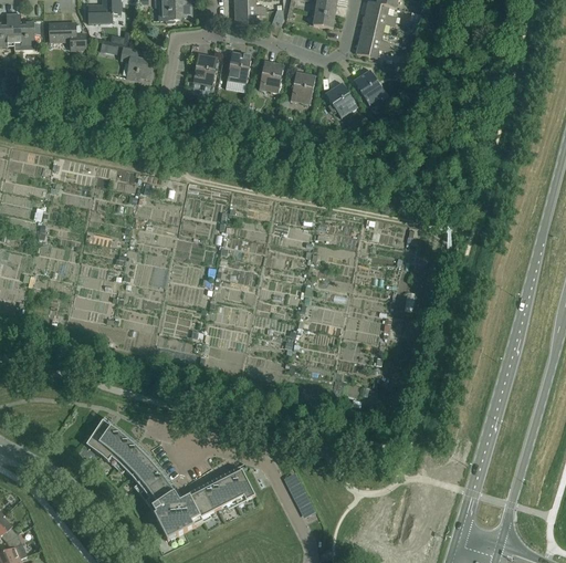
[(88,4),(88,22),(113,22),(112,14),(114,14),(114,13),(121,13),(119,0),(103,0),(98,4),(88,4)]
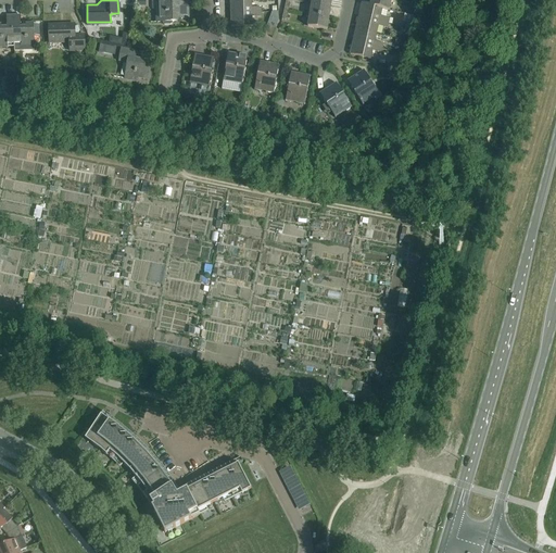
[(159,5),(160,20),(163,20),(163,21),(164,22),(171,22),(172,21),(172,19),(177,19),(177,16),(188,16),(187,0),(168,1),(168,0),(152,0),(153,5),(159,5)]
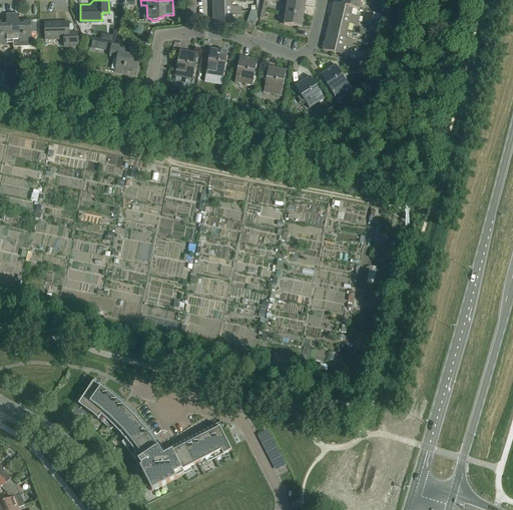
[(211,0),(212,9),(240,8),(243,8),(243,4),(231,4),(231,0),(211,0)]
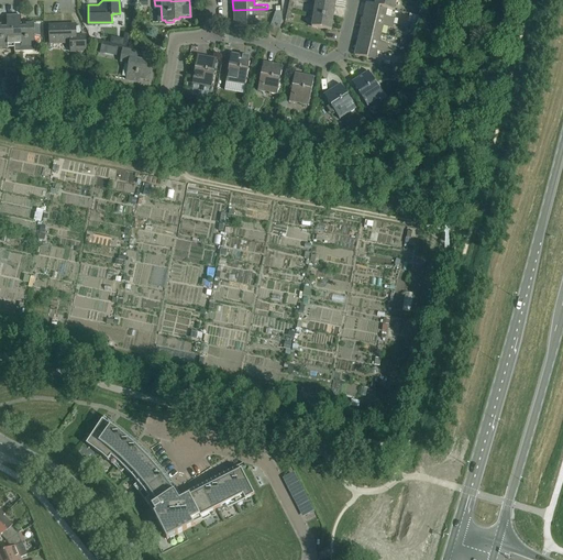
[(335,3),(316,0),(313,12),(333,14),(335,3)]
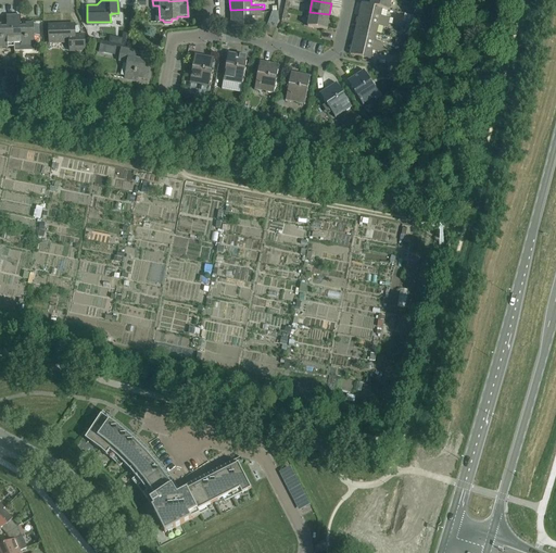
[(370,3),(370,2),(362,0),(358,14),(388,21),(389,15),(380,14),(382,7),(382,5),(370,3)]
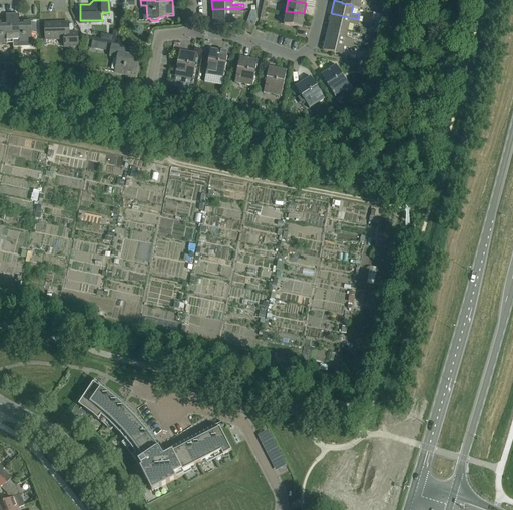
[(240,8),(212,9),(213,21),(232,21),(232,13),(240,13),(240,8)]
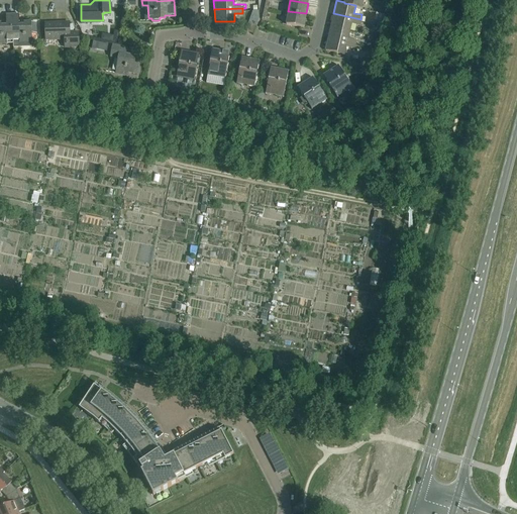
[(253,9),(248,21),(256,23),(260,16),(259,8),(253,9)]
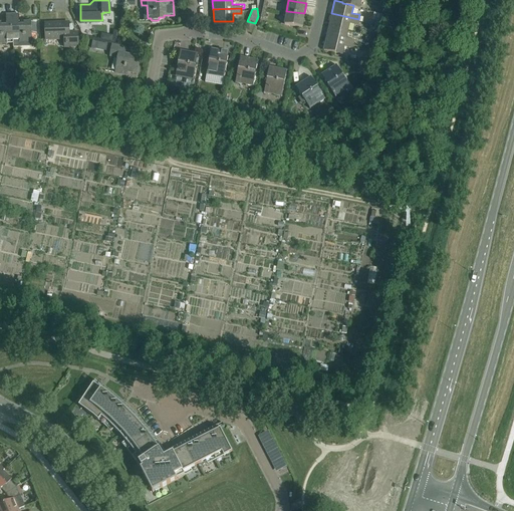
[(372,17),(380,19),(382,12),(374,10),(372,17)]
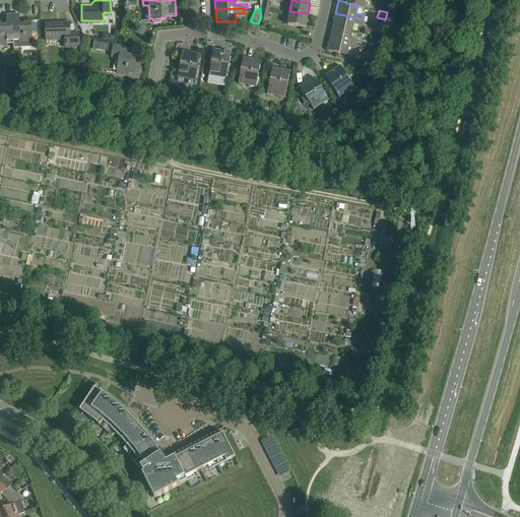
[(308,13),(289,11),(287,22),(306,25),(308,13)]
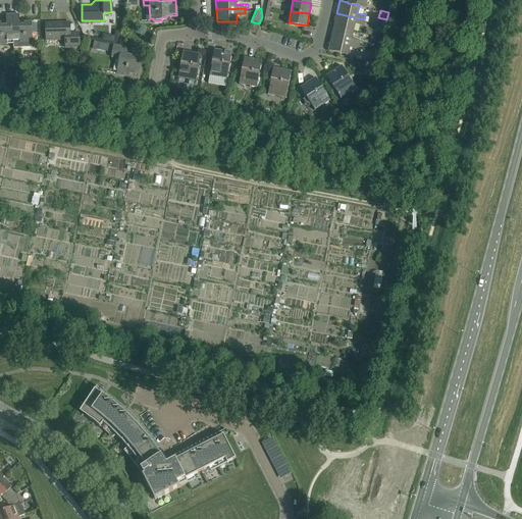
[(6,20),(0,20),(0,41),(13,41),(12,26),(12,12),(5,12),(6,20)]
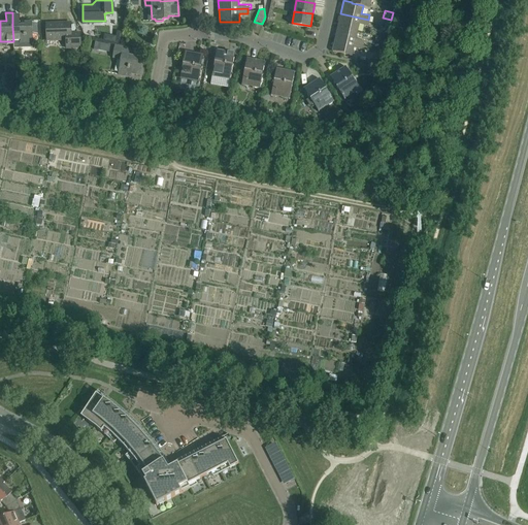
[(19,12),(12,12),(12,26),(13,41),(32,41),(32,32),(37,32),(37,20),(19,21),(19,12)]
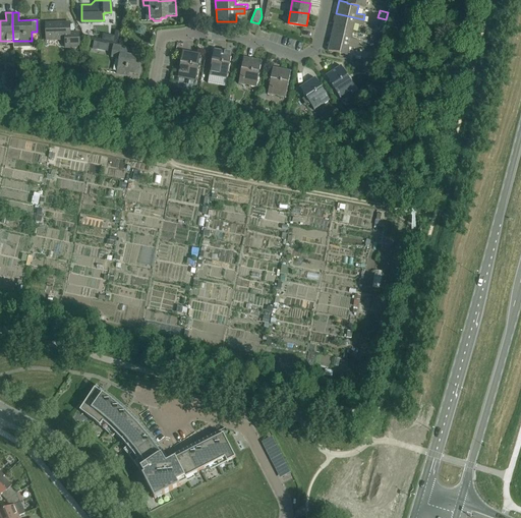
[(362,23),(363,19),(336,13),(334,24),(352,29),(354,21),(362,23)]
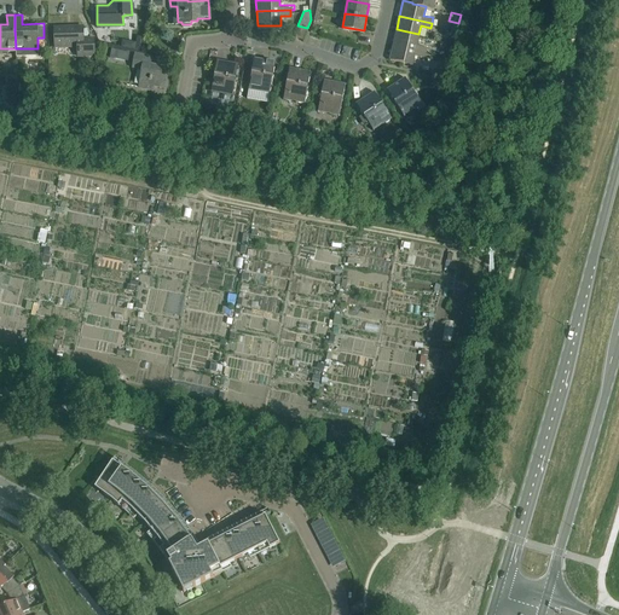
[(82,24),(53,24),(55,45),(77,44),(77,53),(94,53),(93,35),(84,36),(82,24)]
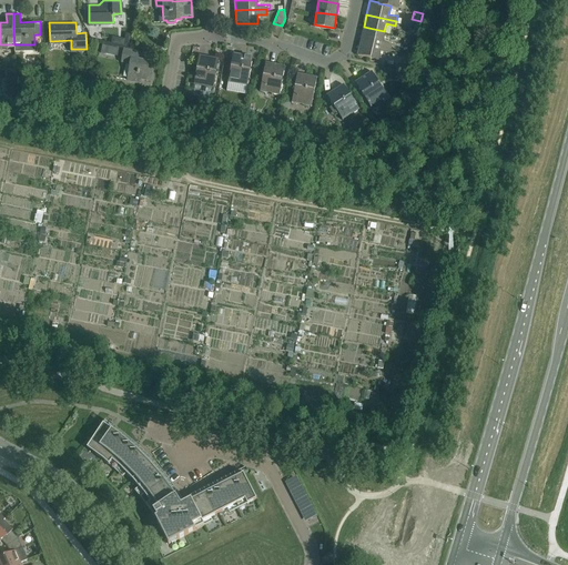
[(361,39),(391,47),(392,41),(382,39),(384,31),(364,27),(361,39)]
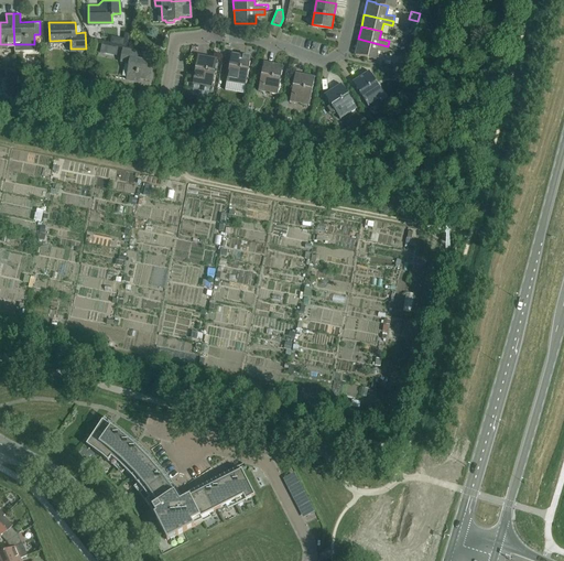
[(355,53),(376,57),(377,49),(387,51),(388,46),(358,39),(355,53)]
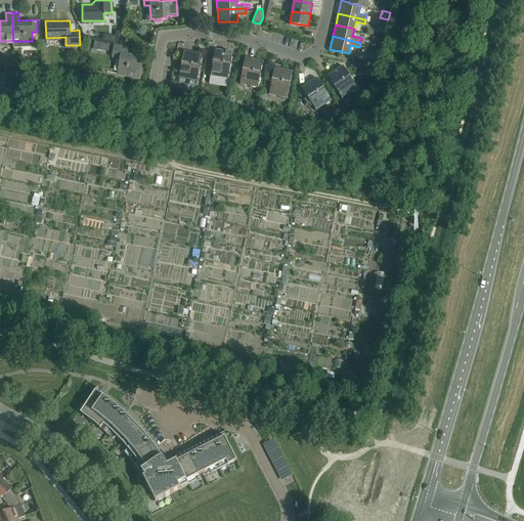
[(108,49),(110,42),(94,39),(93,46),(108,49)]
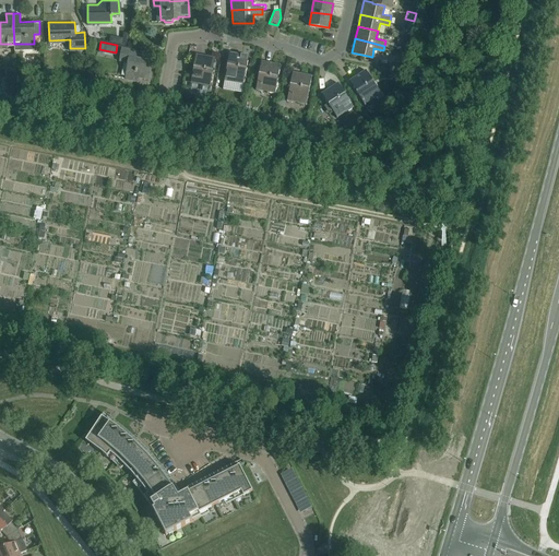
[(135,57),(137,49),(122,46),(120,58),(128,60),(126,77),(138,79),(139,75),(149,77),(152,60),(135,57)]
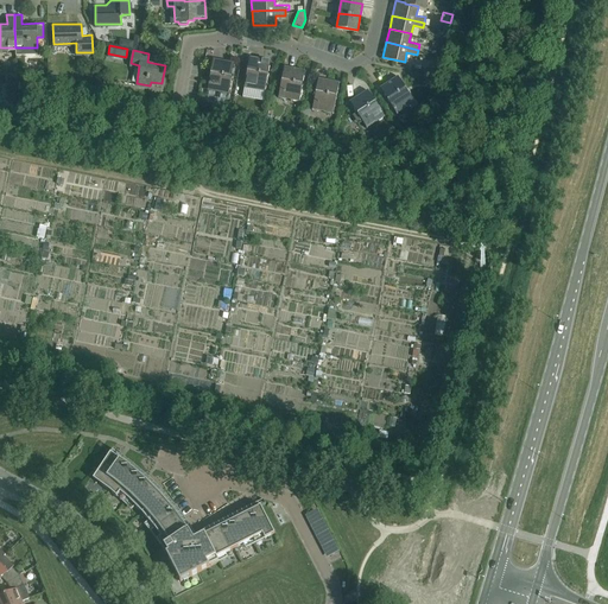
[(270,58),(249,55),(244,86),(265,89),(270,58)]
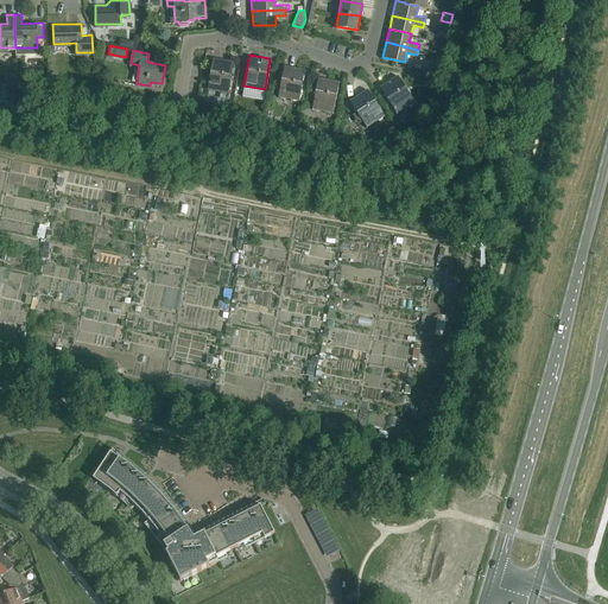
[(233,61),(213,57),(207,88),(228,91),(233,61)]
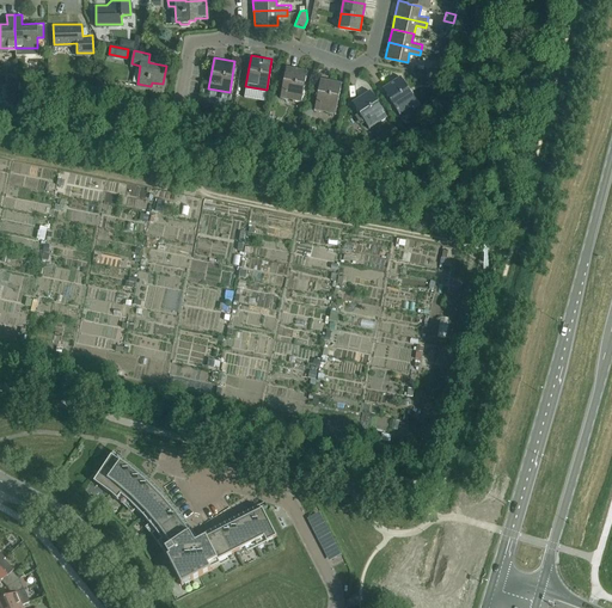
[(306,68),(286,65),(280,96),(300,99),(306,68)]
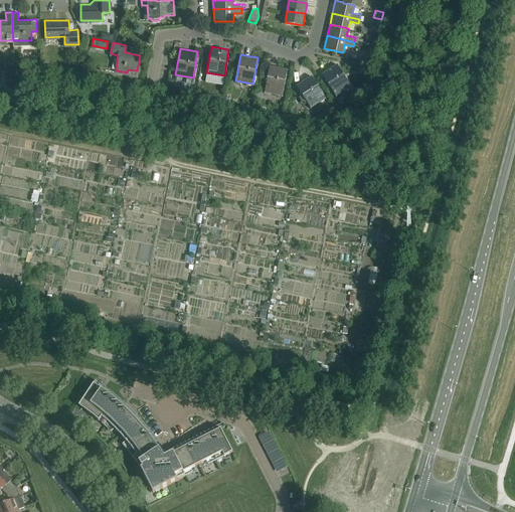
[(336,62),(321,72),(335,95),(350,84),(336,62)]
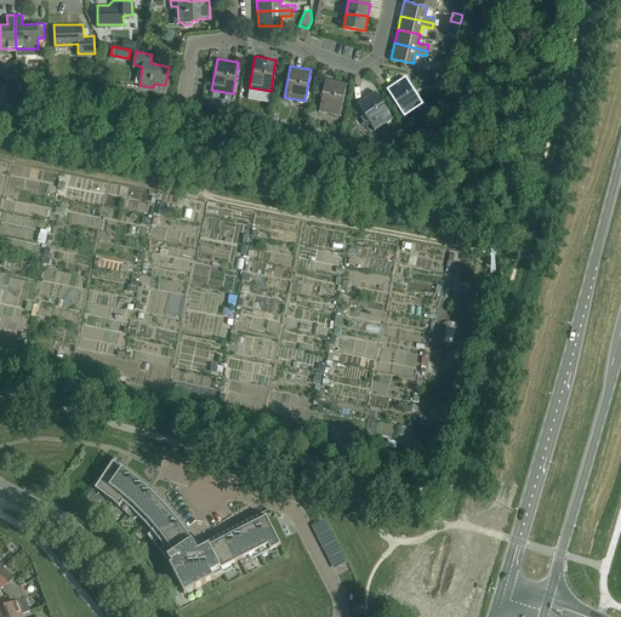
[(346,81),(325,78),(318,109),(340,113),(346,81)]
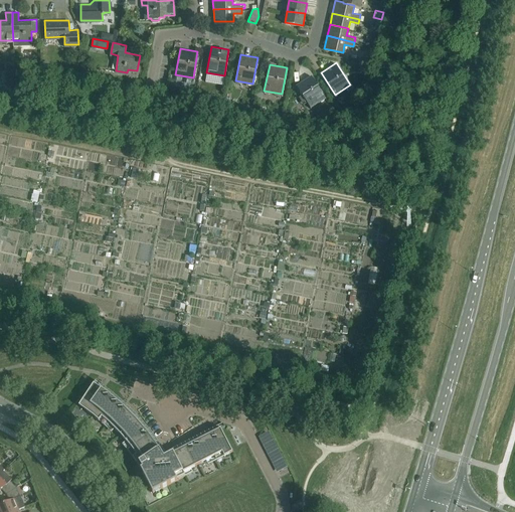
[(310,107),(325,97),(310,74),(296,83),(310,107)]
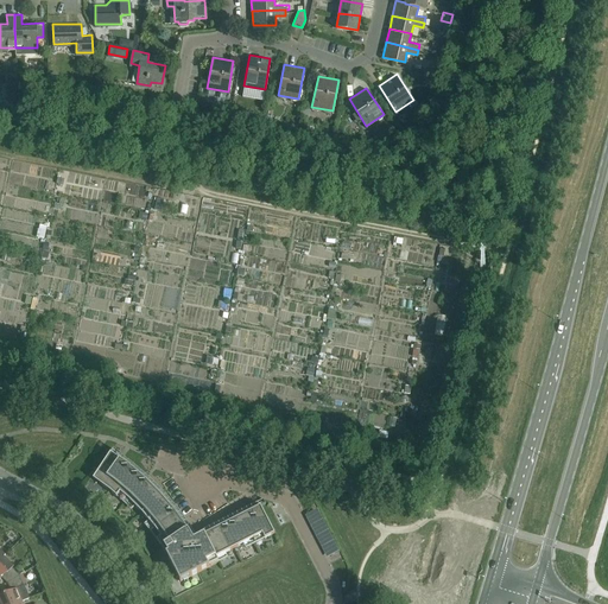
[(120,490),(127,496),(141,510),(154,525),(150,528),(162,545),(166,552),(181,579),(219,559),(216,554),(263,531),(265,535),(274,531),(260,503),(194,536),(188,527),(175,509),(160,493),(145,477),(128,463),(111,450),(96,471),(105,478),(101,482),(109,488),(116,494),(120,490)]
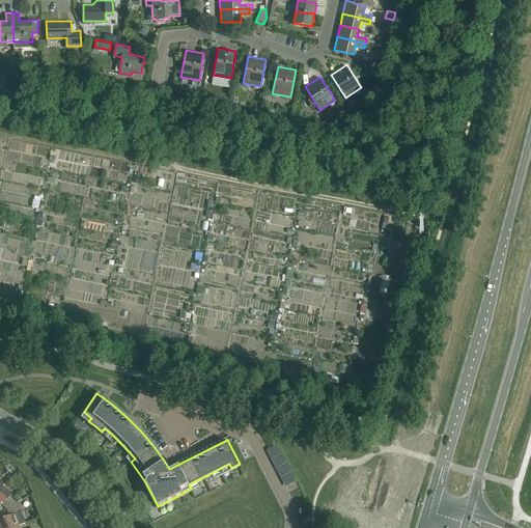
[(0,503),(1,502),(6,507),(17,501),(10,494),(11,493),(2,483),(0,485),(0,503)]
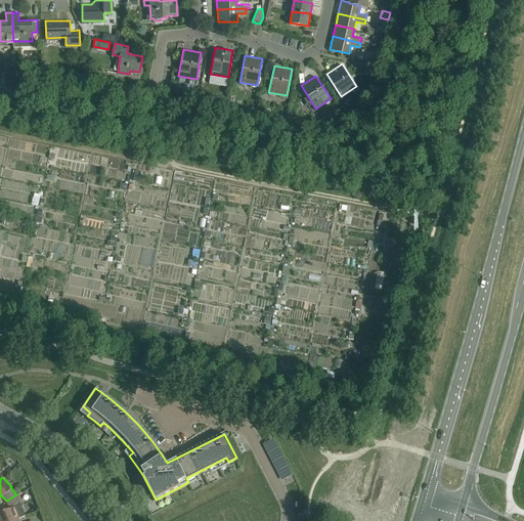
[(0,511),(0,520),(7,520),(18,517),(25,514),(16,494),(6,501),(9,508),(0,511)]
